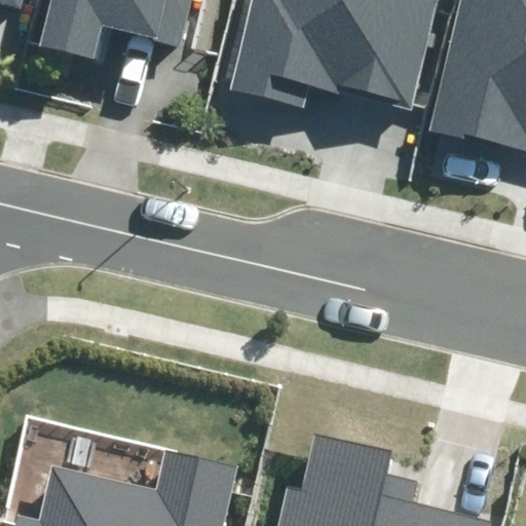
[(103,29),(183,47),(193,0),(51,0),(41,45),(96,59),(103,29)]
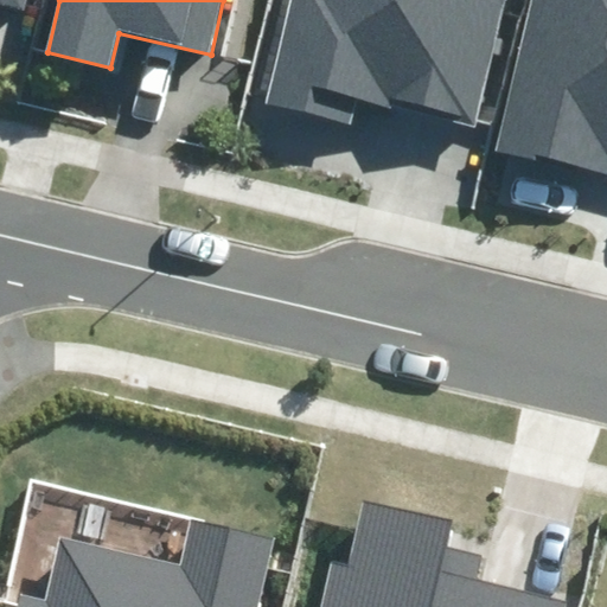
[(360,93),(474,121),(504,0),(292,0),(266,103),(352,125),(360,93)]
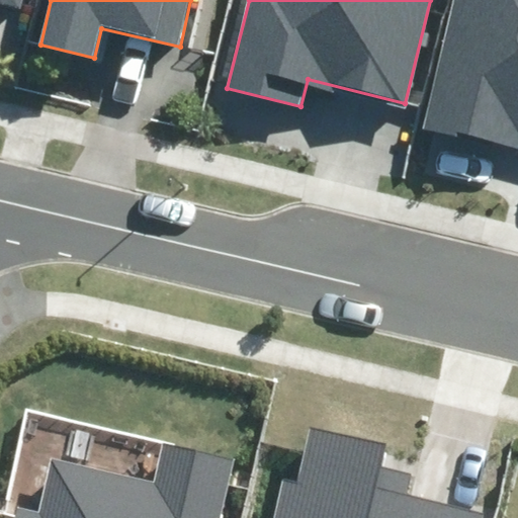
[(517,0),(451,0),(419,126),(517,151),(517,0)]
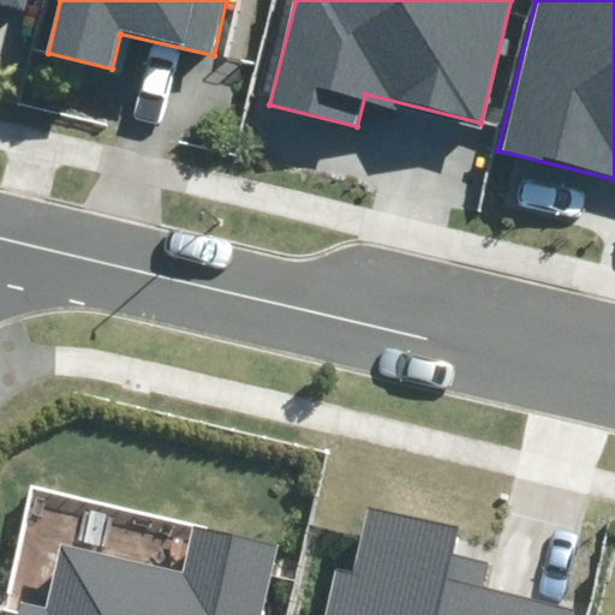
[(580,614),(581,613),(482,589),(488,561),(454,553),(460,525),(370,505),(354,573),(333,568),(322,614),(580,614)]
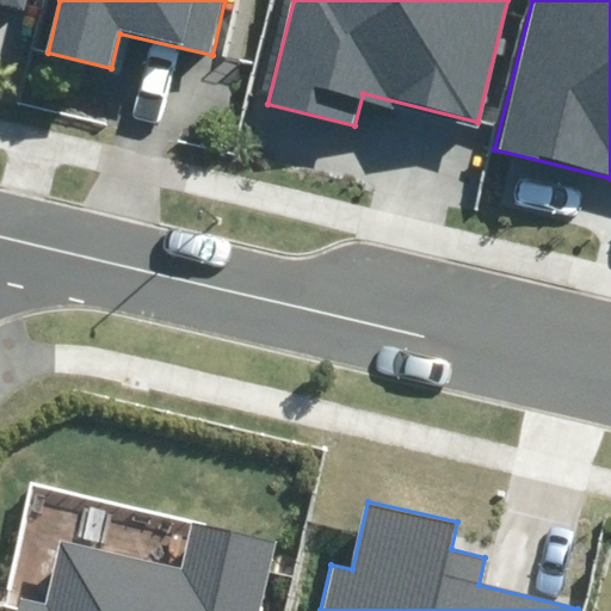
[(257,610),(273,539),(192,522),(181,567),(62,539),(48,600),(17,593),(12,610),(257,610)]
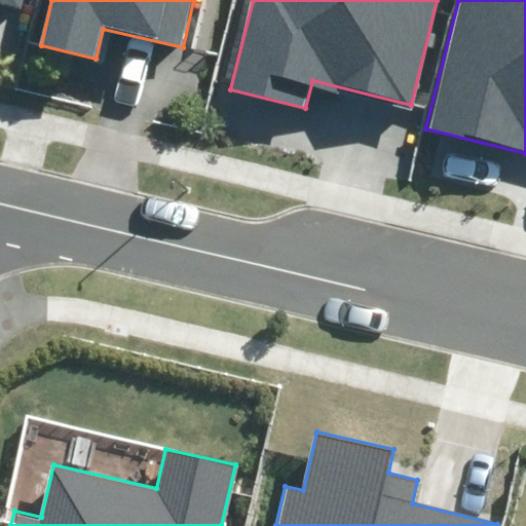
All buildings are outlined.
